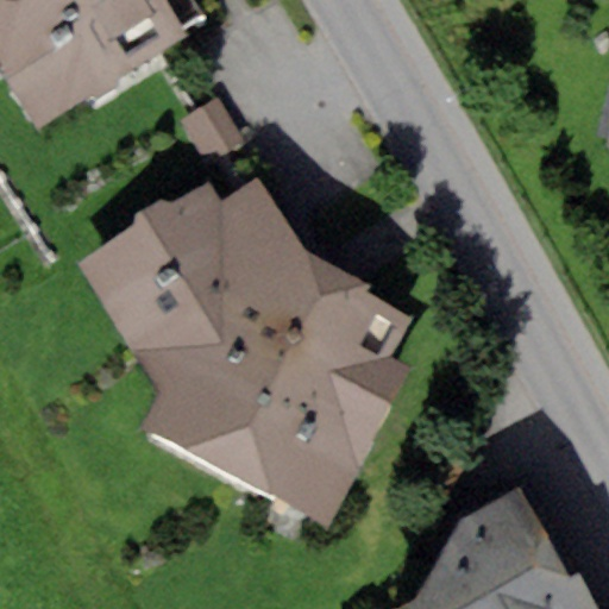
[(0,0),(0,62),(39,129),(187,41),(181,30),(202,17),(193,0),(0,0)]
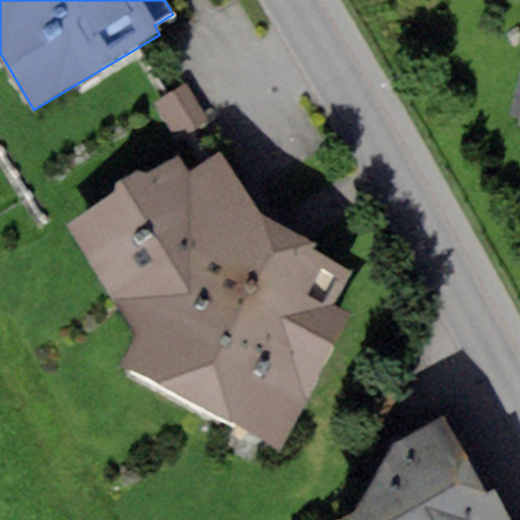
[(519,68),(509,113),(519,115),(519,68)]
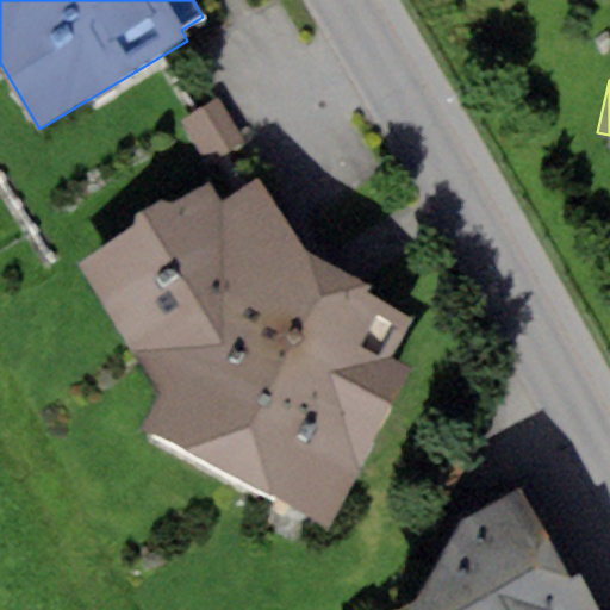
[(244,147),(218,100),(179,122),(206,169),(244,147)]
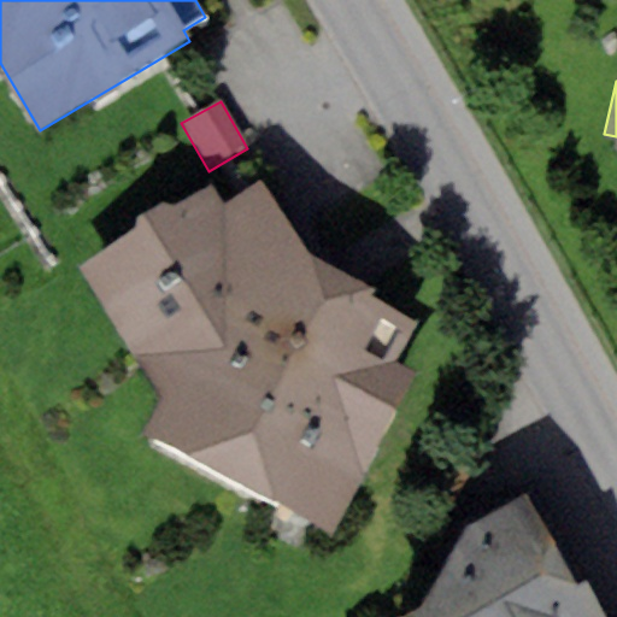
[(263,184),(224,206),(212,184),(174,209),(169,197),(133,217),(139,228),(80,266),(160,401),(142,436),(333,534),(415,374),(395,362),(419,324),(372,297),(377,291),(307,257),(263,184)]
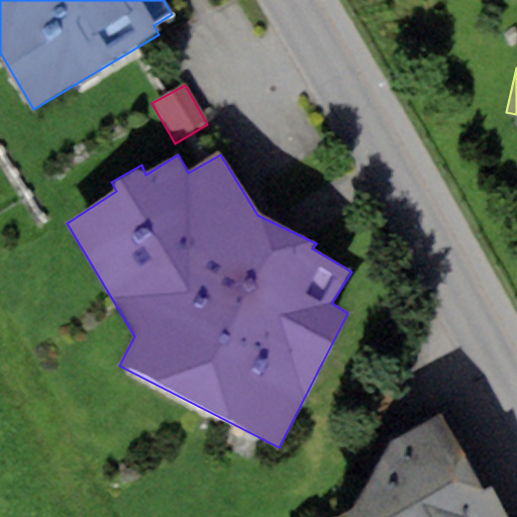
[(352,512),(339,516),(507,516),(491,487),(482,491),(441,414),(389,442),(352,512)]
